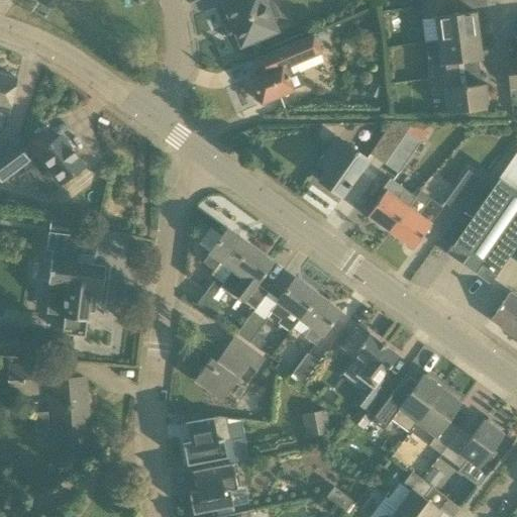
[(240,47),(259,39),(278,31),(273,19),(280,16),(273,0),(266,0),(265,1),(265,0),(230,0),(222,4),(229,21),(230,20),(234,29),(233,30),(240,47)]
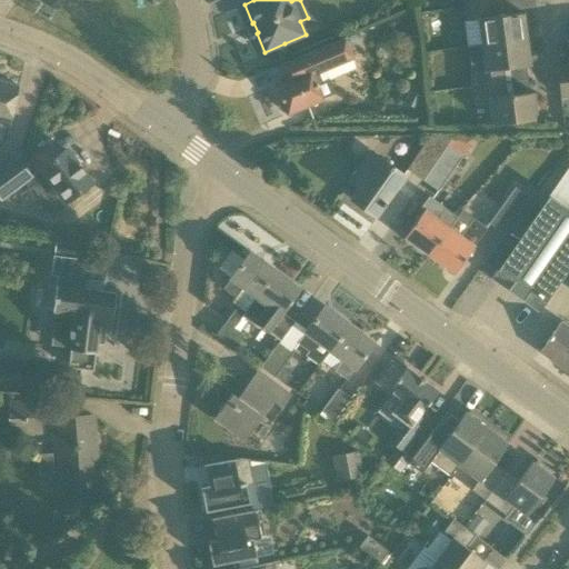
[(481,46),(526,39),(522,13),(497,17),(495,3),(466,7),(468,20),(478,19),(481,46)]
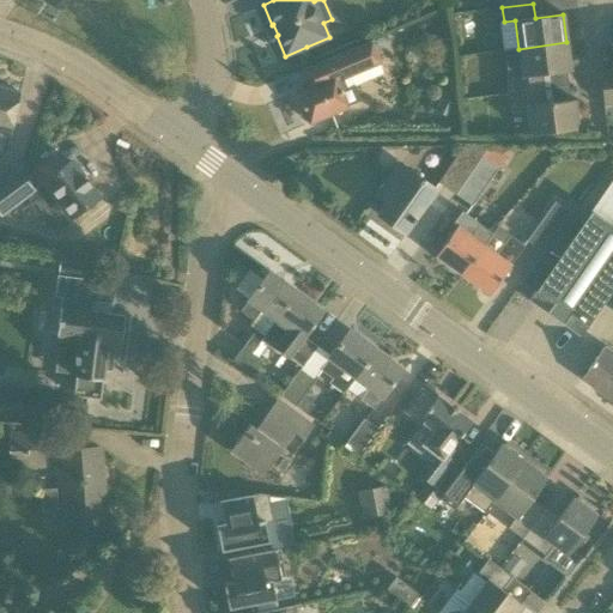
[(307,87),(296,92),(301,101),(302,104),(301,108),(304,119),(308,120),(309,123),(347,108),(347,107),(360,101),(354,86),(383,74),(380,65),(382,64),(372,40),(299,71),(307,87)]
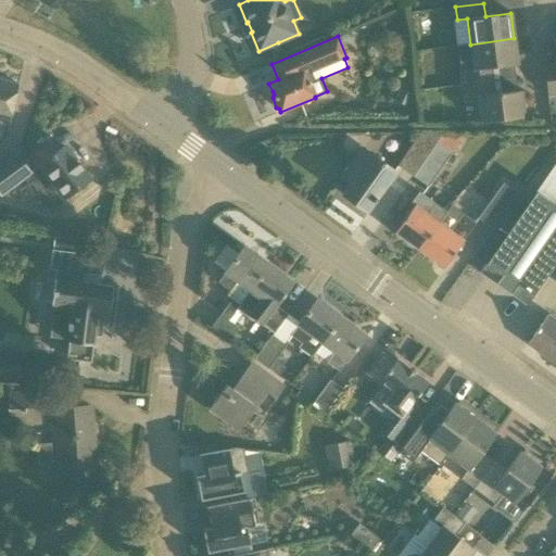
[(465,84),(493,80),(492,67),(517,64),(514,38),(470,45),(474,68),(464,71),(465,84)]
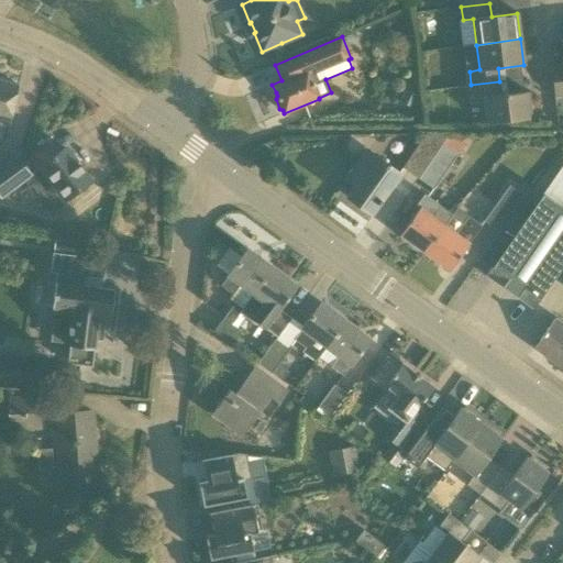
[(562,40),(561,41),(562,57),(562,66),(550,68),(554,97),(562,96),(562,40)]
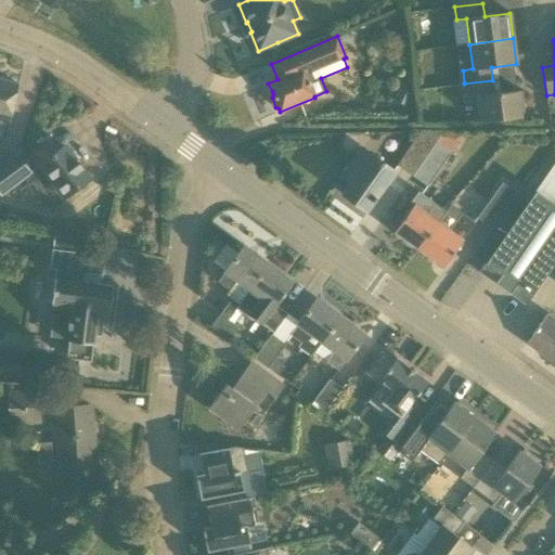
[(18,85),(0,79),(0,121),(7,124),(18,85)]
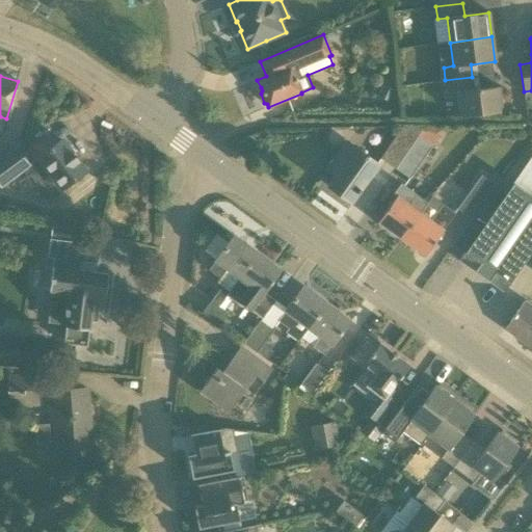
[(445,80),(447,94),(456,92),(459,117),(502,112),(499,86),(474,89),(472,77),(445,80)]
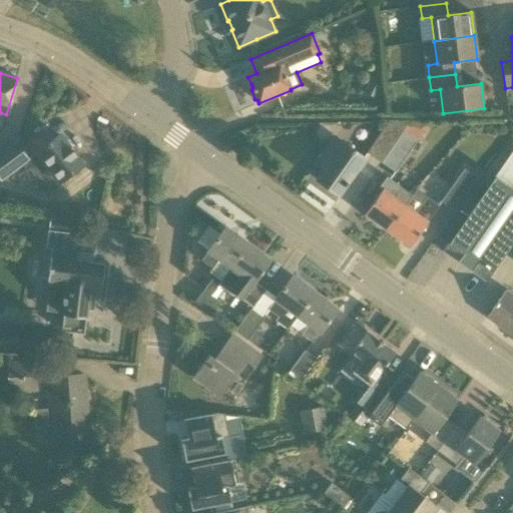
[(367,153),(381,162),(408,124),(408,122),(388,122),(367,153)]
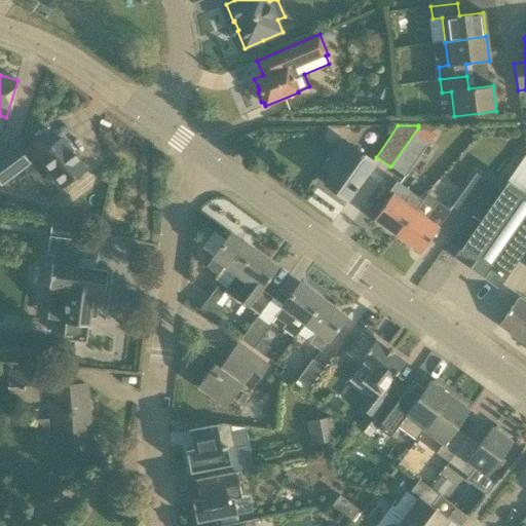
[(434,127),(418,127),(390,166),(405,177),(436,132),(434,129),(434,127)]
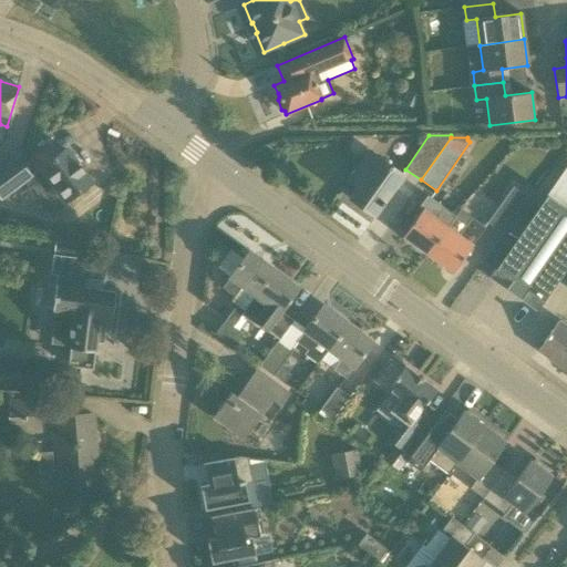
[(65,150),(48,163),(41,167),(53,184),(35,197),(45,212),(63,198),(65,200),(90,183),(65,150)]
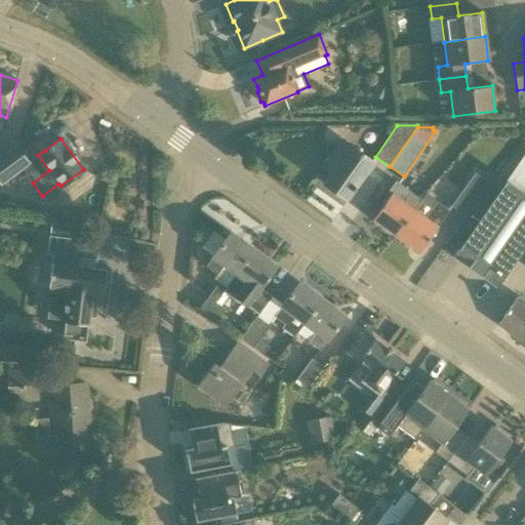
[(355,187),(372,162),(342,140),(334,151),(323,168),(327,170),(329,169),(333,171),(324,184),(346,200),(352,191),(353,192),(356,188),(355,187)]
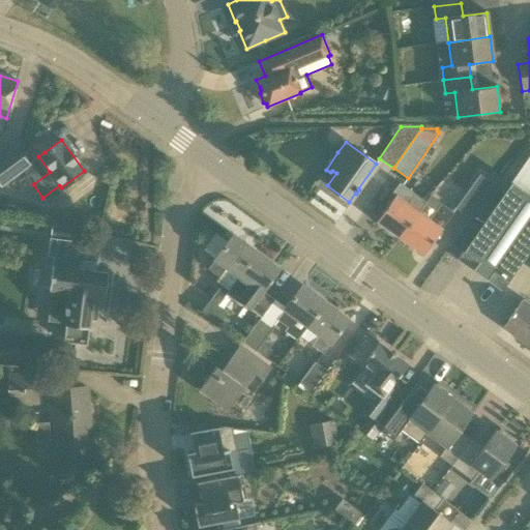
[(529,188),(529,145),(511,179),(529,188)]
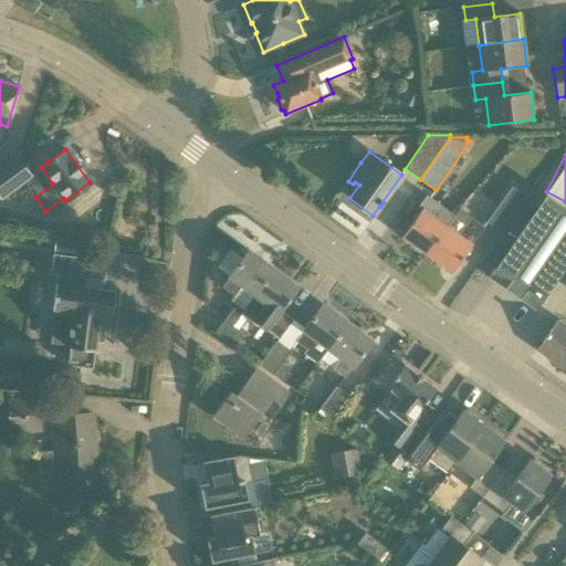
[(0,196),(1,198),(31,178),(17,158),(0,170),(0,196)]
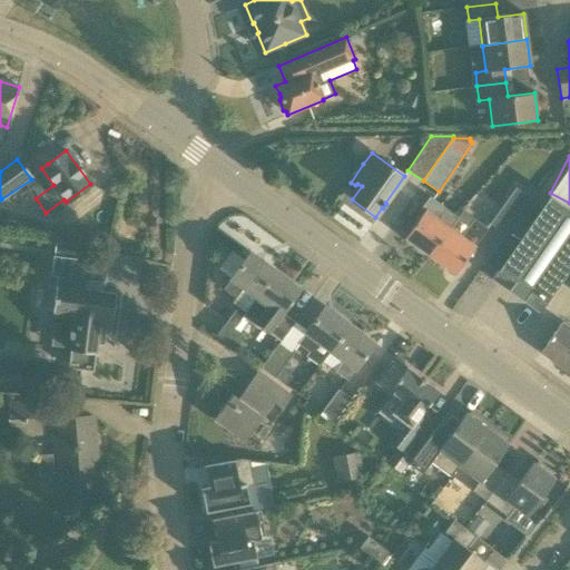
[(542,208),(516,188),(490,224),(517,244),(542,208)]
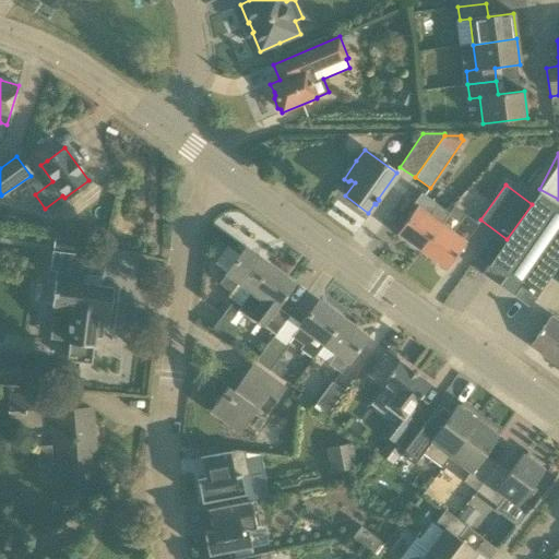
[(409,216),(396,234),(408,242),(409,245),(416,249),(418,249),(421,251),(441,225),(449,214),(436,204),(420,193),(413,204),(416,206),(409,216)]
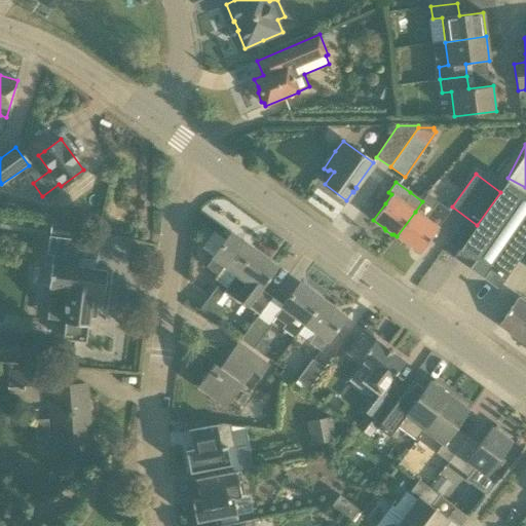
[(525,194),(508,182),(500,192),(477,225),(454,257),(498,288),(525,250),(525,194)]
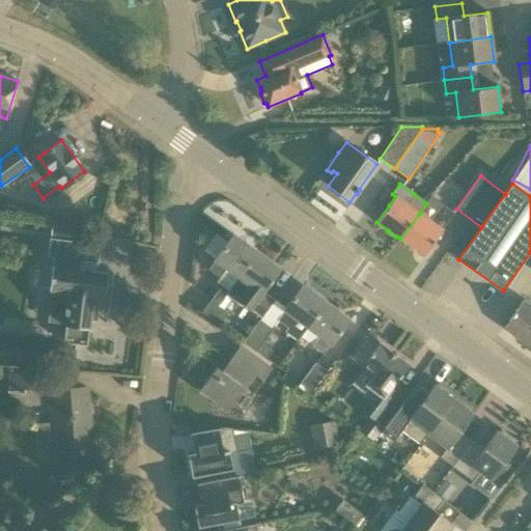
[(427,220),(419,214),(400,239),(423,255),(453,214),(440,203),(427,220)]
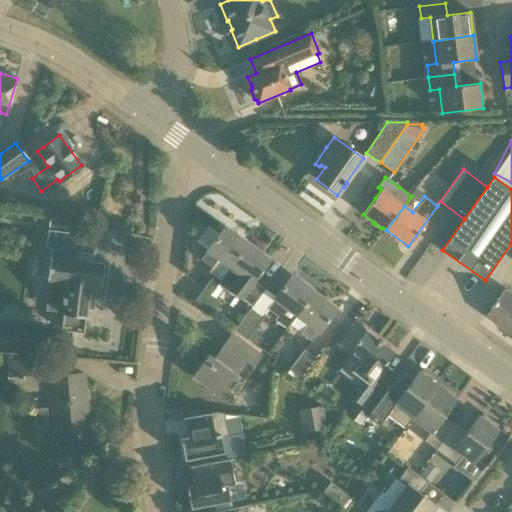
[(50,212),(45,248),(51,249),(47,280),(67,283),(61,331),(84,334),(87,309),(93,310),(96,286),(101,287),(104,264),(76,261),(77,250),(73,249),(77,220),(76,219),(51,212),(50,212)]
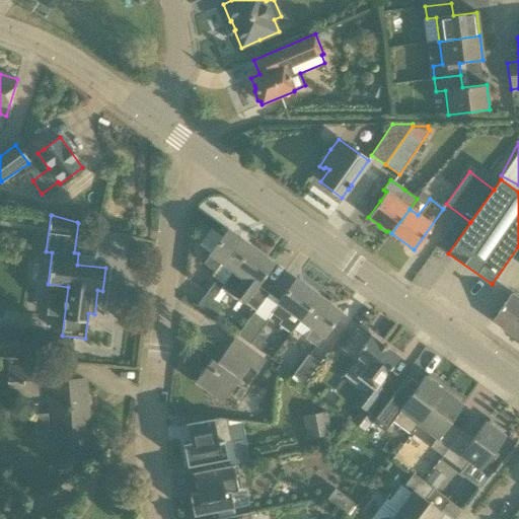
[(222,262),(233,270),(249,247),(227,230),(210,253),(203,264),(215,273),(222,262)]
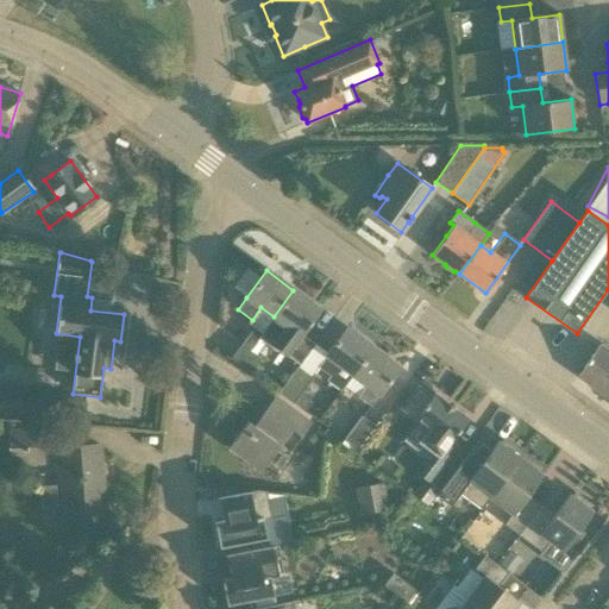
[(293,290),(274,316),(262,333),(257,339),(258,339),(276,352),(277,350),(299,365),(300,363),(314,343),(302,334),(320,309),(293,290)]
